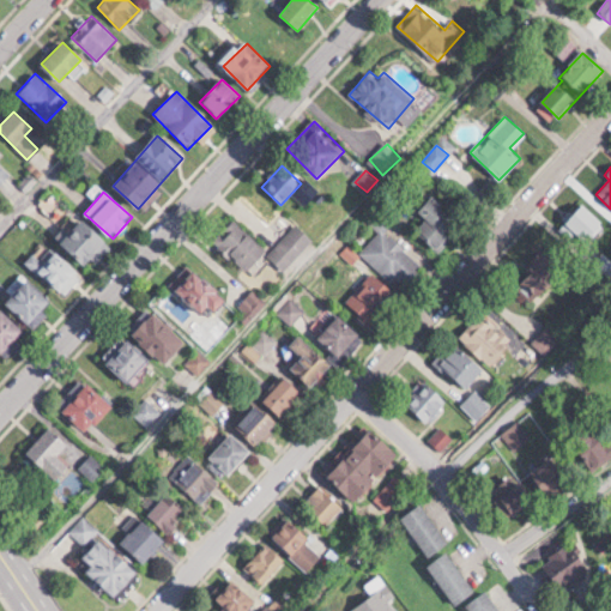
[(417,212),(427,222),(417,233),(436,252),(461,227),(431,198),(417,212)]
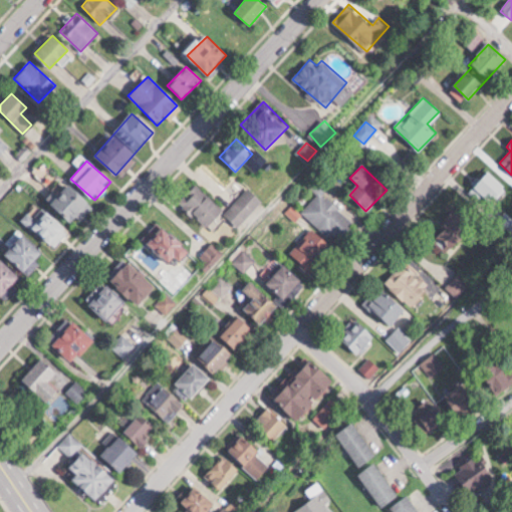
[(509,193),(487,171),(467,191),(489,213),(509,193)]
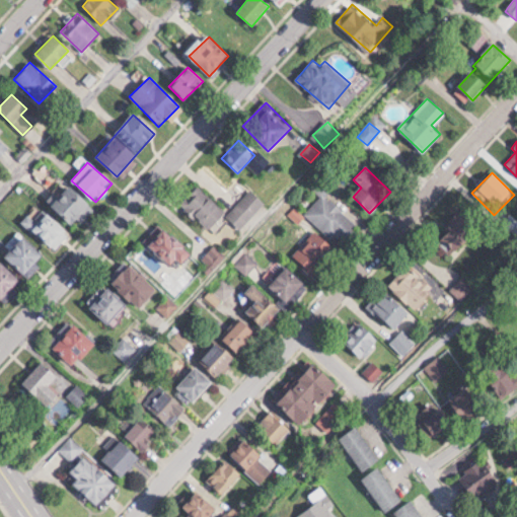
[(93,208),(67,183),(49,203),(74,227),(93,208)]
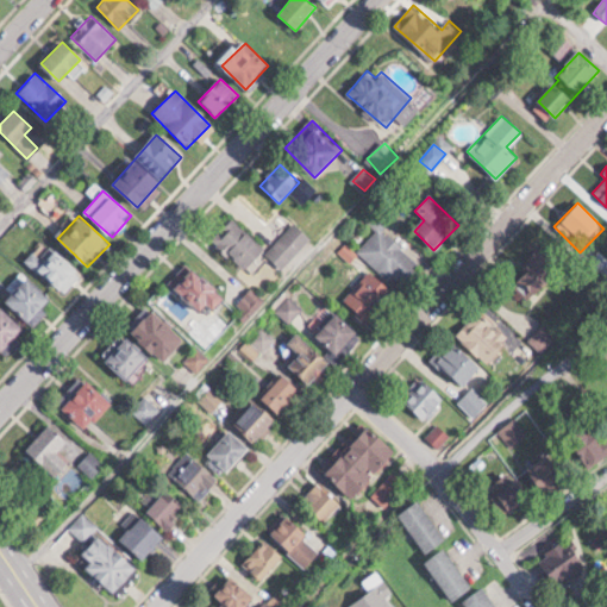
[(212,239),(244,271),(266,251),(232,218),(212,239)]
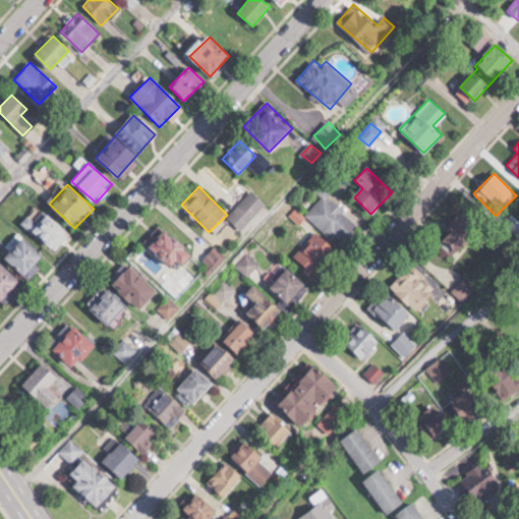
[(242,231),(267,206),(252,191),(227,217),(242,231)]
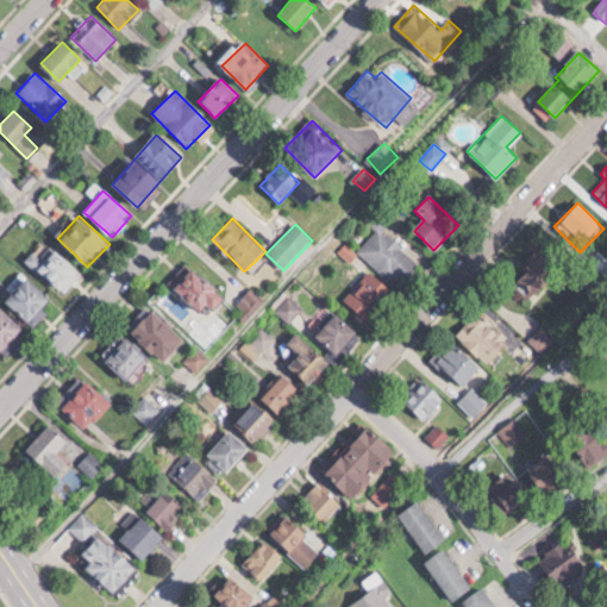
[(357,251),(398,289),(419,267),(379,229),(357,251)]
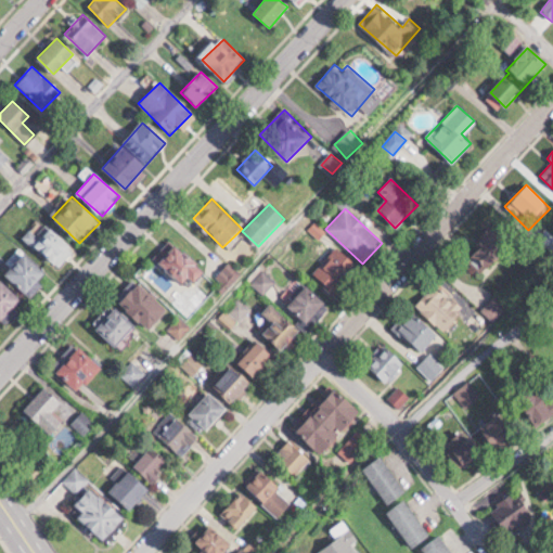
[(23,238),(56,269),(74,251),(46,224),(35,235),(29,231),(23,238)]
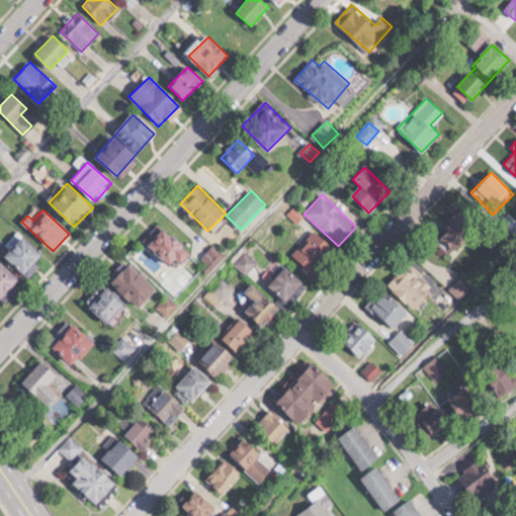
[(448,256),(475,229),(458,212),(431,240),(448,256)]
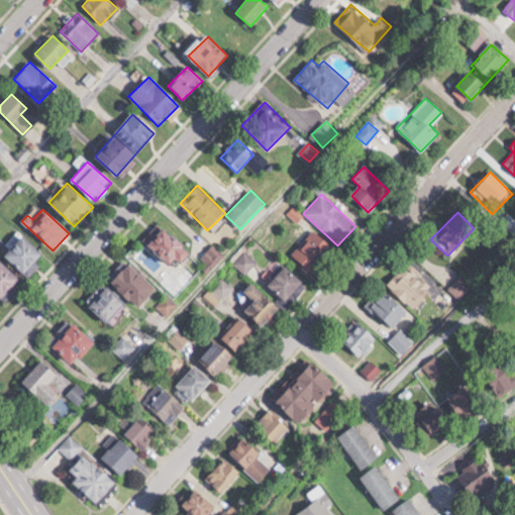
[(179,261),(182,264),(192,253),(160,223),(143,239),(173,267),(179,261)]
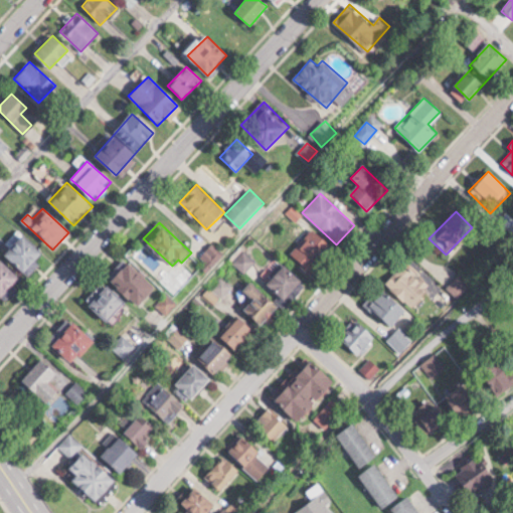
[(332,250),(314,230),(289,252),(307,273),(332,250)]
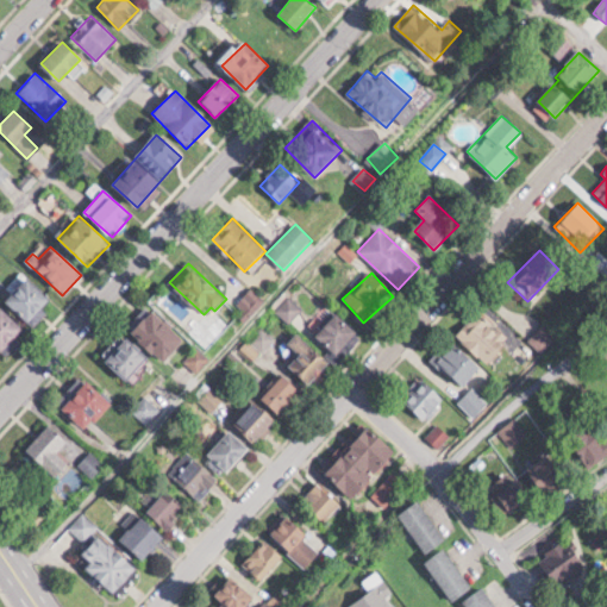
[(29,324),(50,301),(26,279),(5,301),(29,324)]
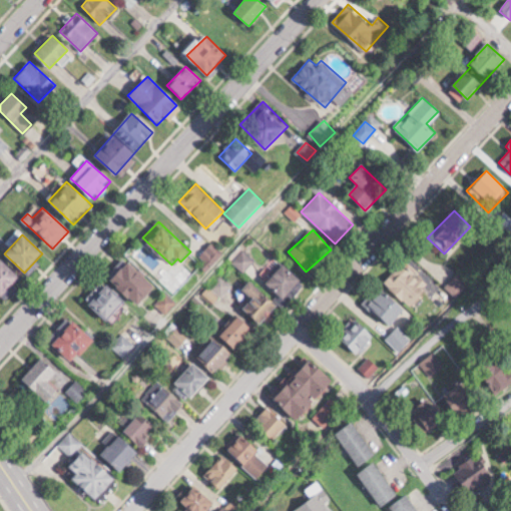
[(231,263),(241,273),(252,262),(241,251),(231,263)]
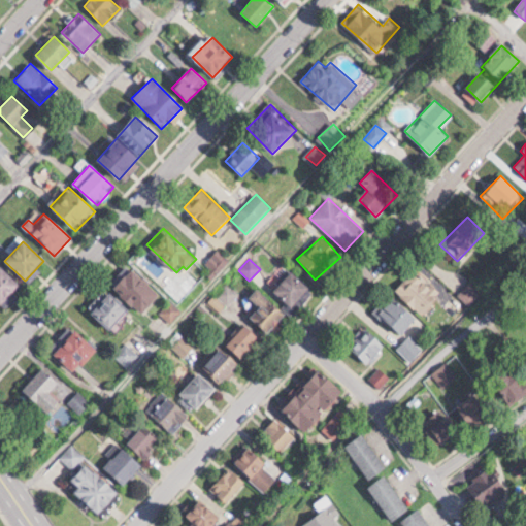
[(0,305),(1,306),(21,287),(0,266),(0,305)]
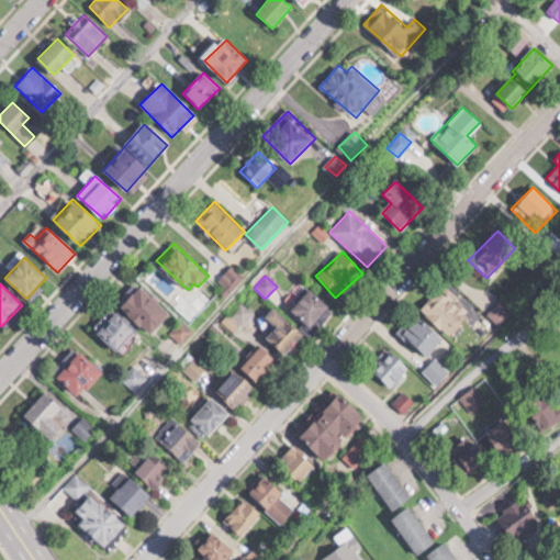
[(152,335),(170,315),(141,286),(122,305),(152,335)]
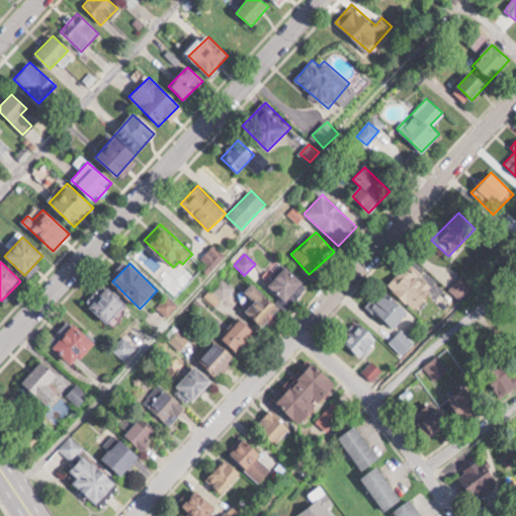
[(431,289),(407,265),(387,285),(411,310),(431,289)]
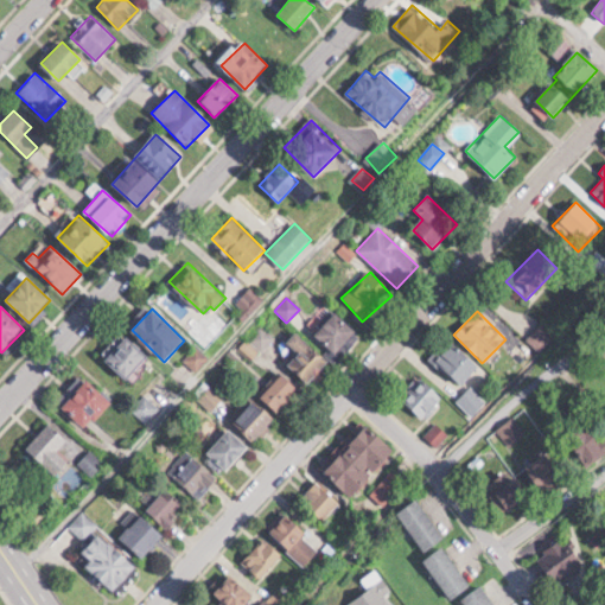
[(316,336),(336,355),(357,333),(336,313),(316,336)]
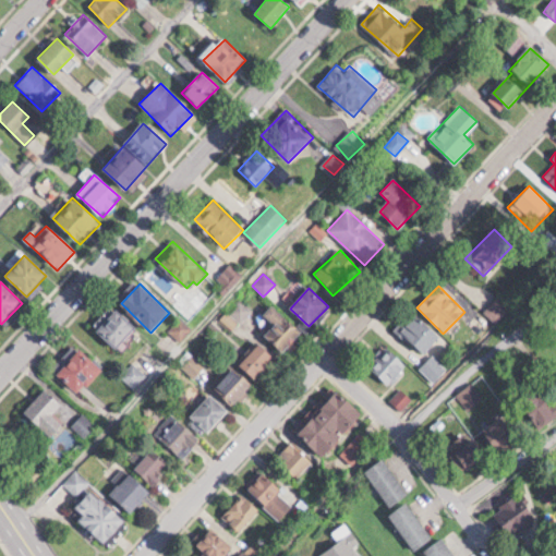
[(508,307),(496,297),(469,324),(480,335),(508,307)]
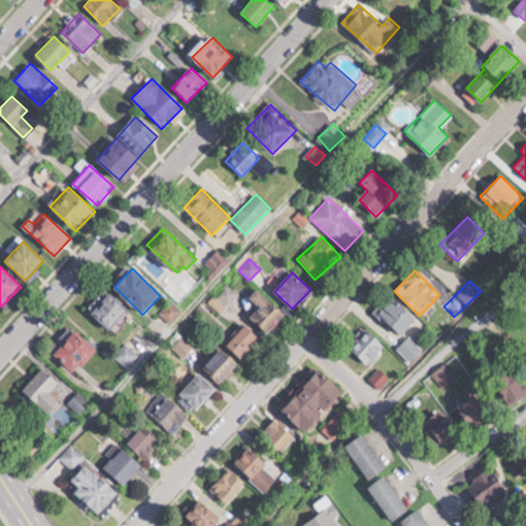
[(269,336),(288,317),(258,290),(251,299),(259,306),(249,318),(269,336)]
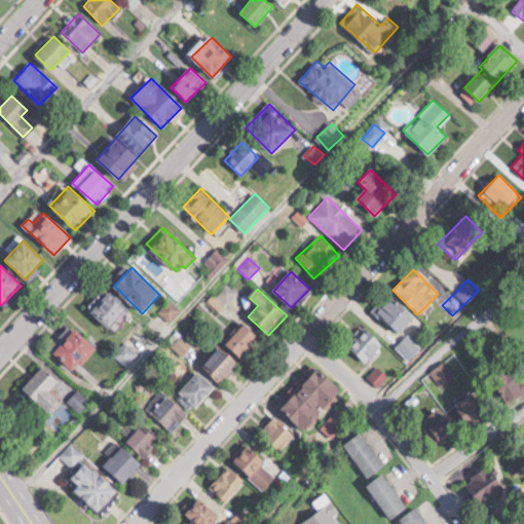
[(128,309),(109,291),(90,310),(110,329),(128,309)]
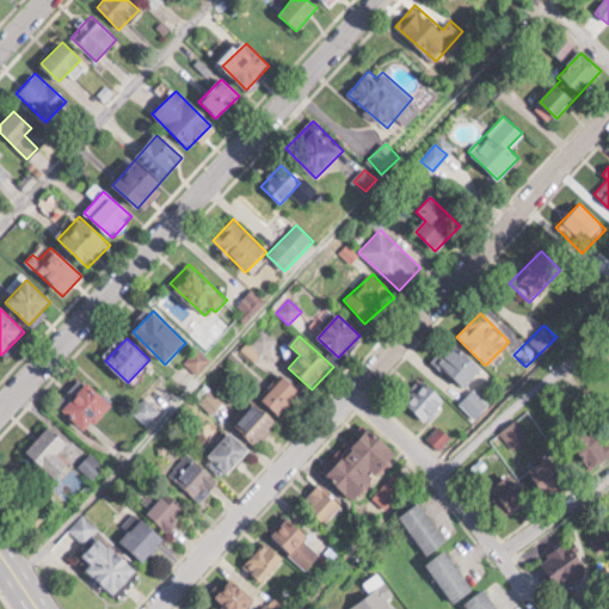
[(480,371),(451,342),(432,361),(460,391),(480,371)]
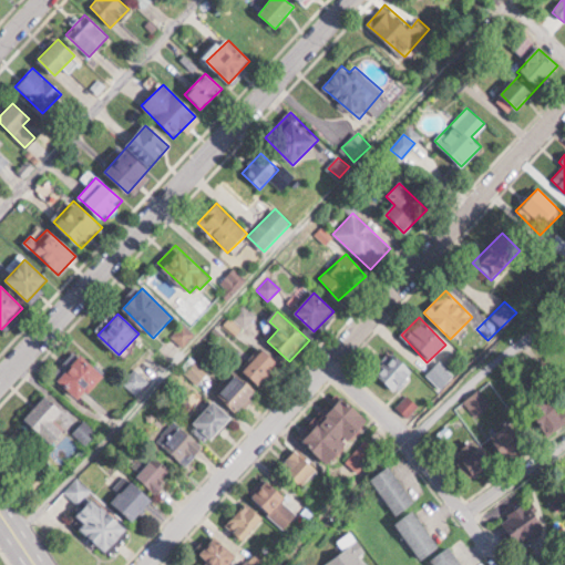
[(244,370),(258,387),(280,367),(266,350),(244,370)]
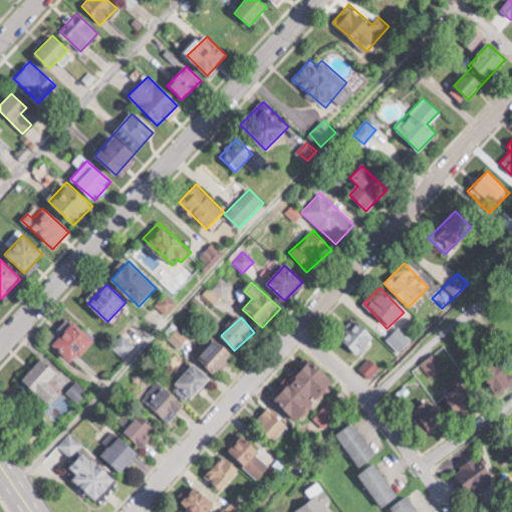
[(73,363),(94,340),(73,321),(52,344),(73,363)]
